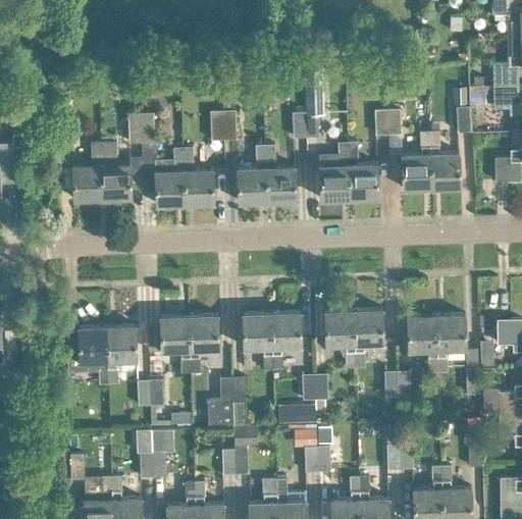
[(507,38),(521,37),(521,8),(516,8),(515,0),(490,0),(490,14),(507,14),(507,38)]
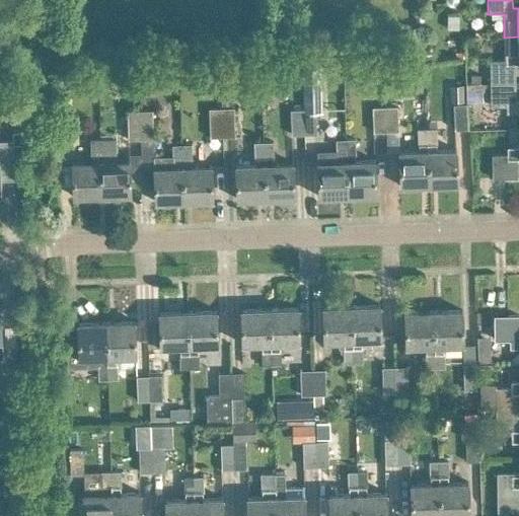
[(490,84),(514,84),(514,66),(518,65),(518,37),(504,38),(505,62),(489,62),(490,84)]
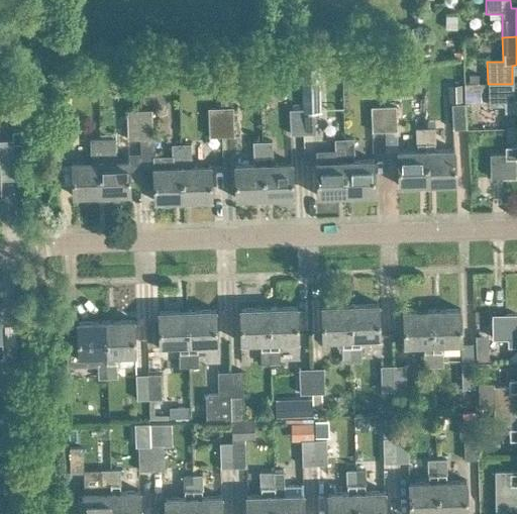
[(469,76),(469,85),(478,85),(478,76),(469,76)]
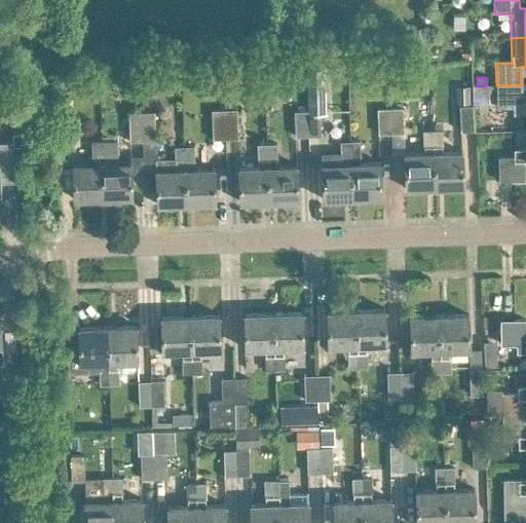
[(472,95),(490,94),(489,85),(486,86),(477,86),(472,86),(472,95)]
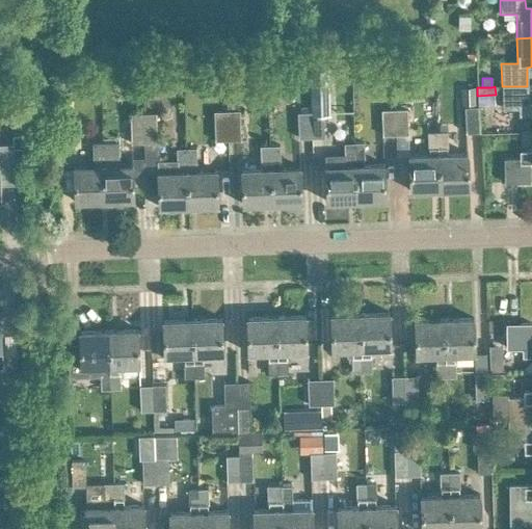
[(531,117),(531,104),(528,105),(527,86),(502,86),(502,110),(519,110),(519,117),(531,117)]
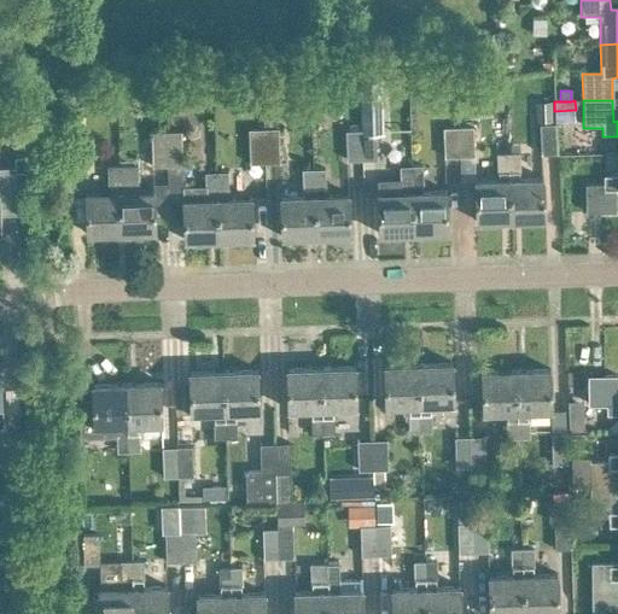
[(537,123),(551,123),(551,104),(536,104),(537,123)]
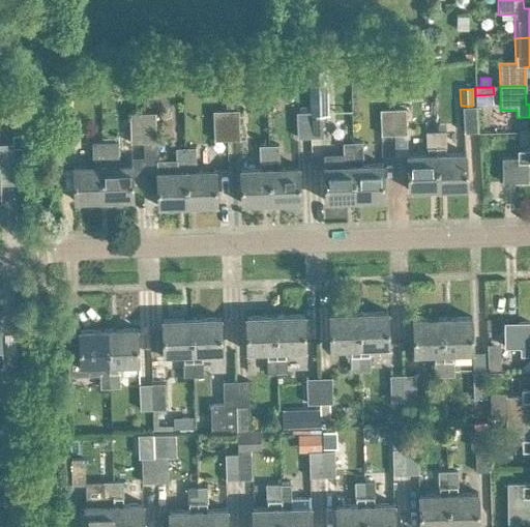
[(226,112),(227,141),(239,141),(238,98),(228,99),(228,112),(226,112)]
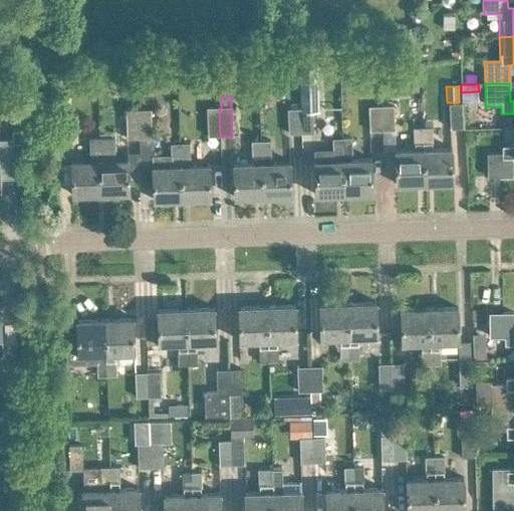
[(301,135),(300,109),(298,109),(298,104),(291,104),(291,109),(287,110),(288,135),(301,135)]
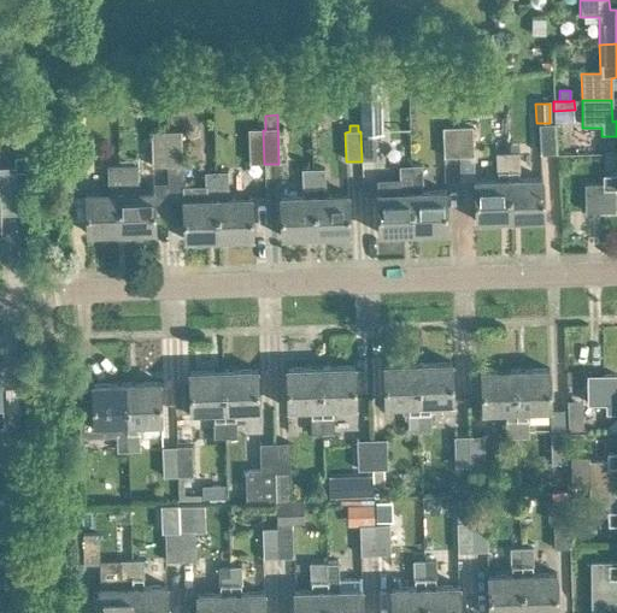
[(540,155),(556,155),(554,125),(539,127),(540,155)]
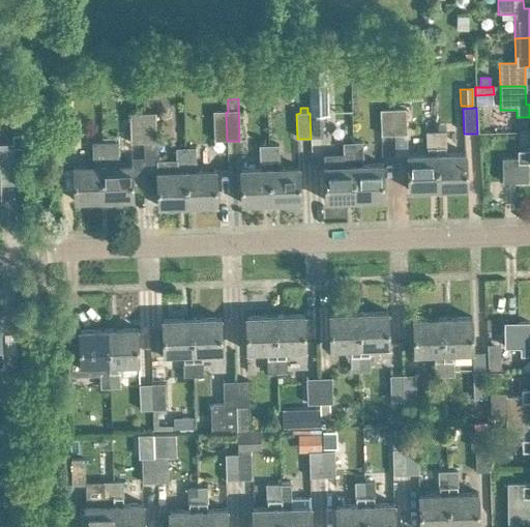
[(393,111),(393,136),(406,136),(406,110),(393,111)]
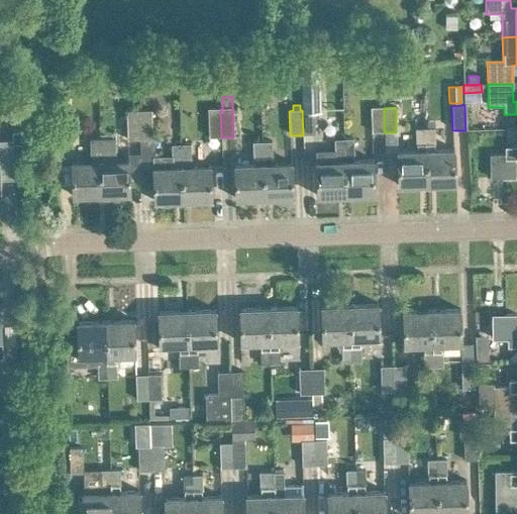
[(372,133),(384,132),(384,108),(371,108),(372,133)]
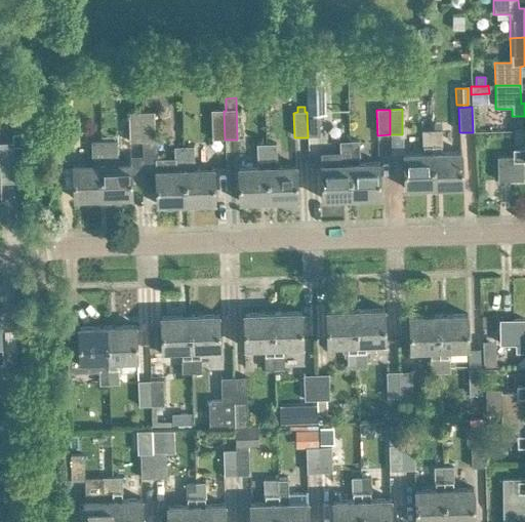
[(211,141),(225,139),(224,111),(211,111),(211,141)]
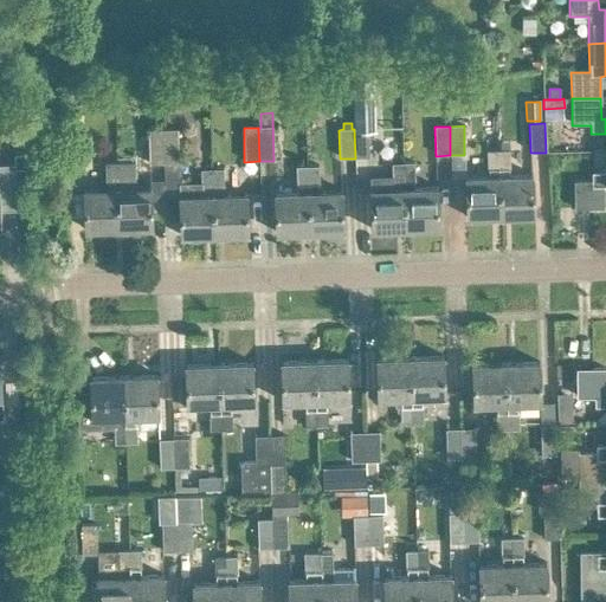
[(354,129),(355,159),(369,157),(368,129),(354,129)]
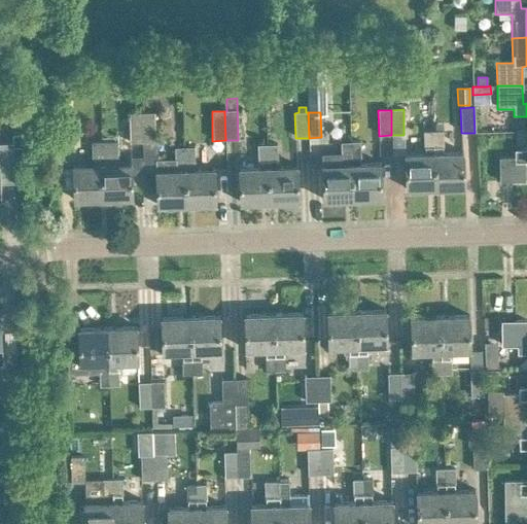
[(130,144),(142,143),(141,113),(129,114),(130,144)]
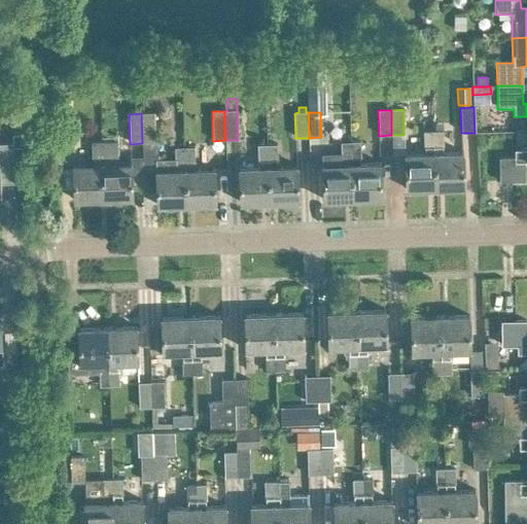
[(141,113),(142,143),(155,143),(154,113),(141,113)]
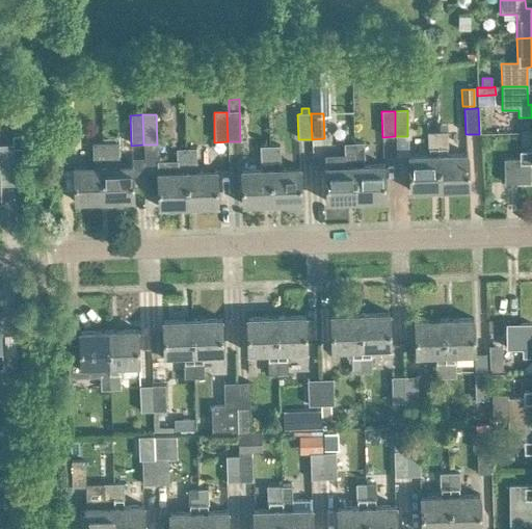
[(437,133),(440,191),(469,190),(468,155),(445,155),(445,149),(448,149),(447,132),(437,133)]
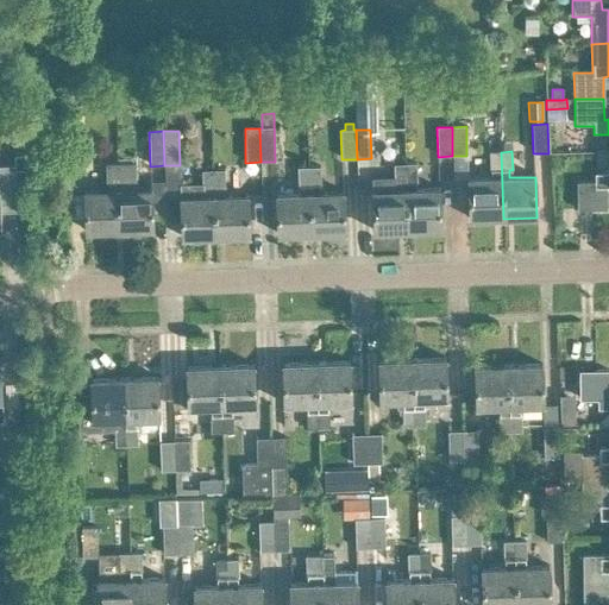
[(469,220),(503,219),(501,152),(489,152),(490,170),(493,170),(493,178),(468,180),(469,220)]
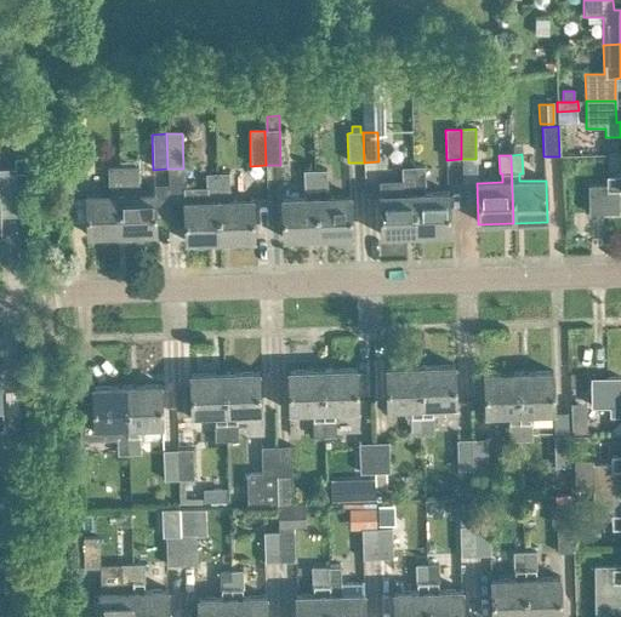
[(118,160),(119,167),(121,235),(155,234),(154,193),(141,193),(138,167),(136,167),(136,159),(118,160)]
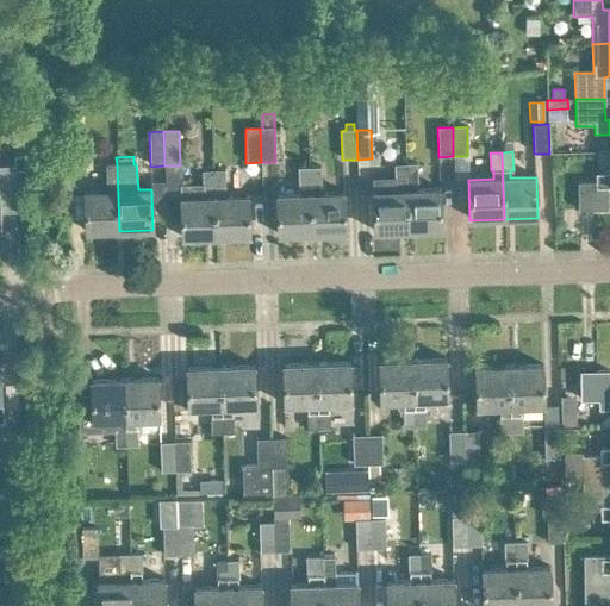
[(26,158),(14,158),(14,167),(16,174),(26,174),(26,158)]
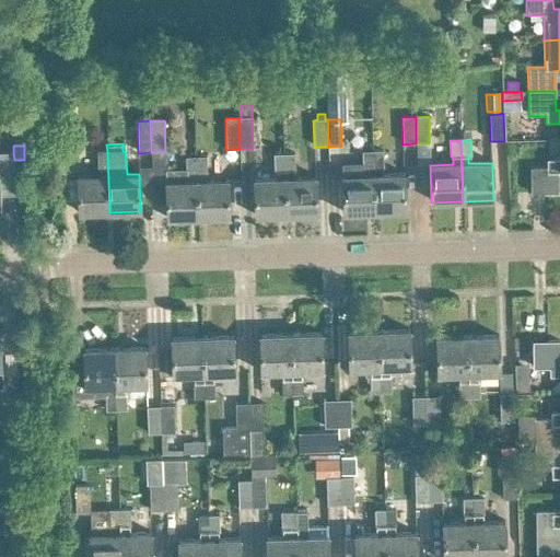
[(78,213),(109,212),(107,151),(96,151),(97,167),(100,167),(101,175),(77,176),(78,213)]
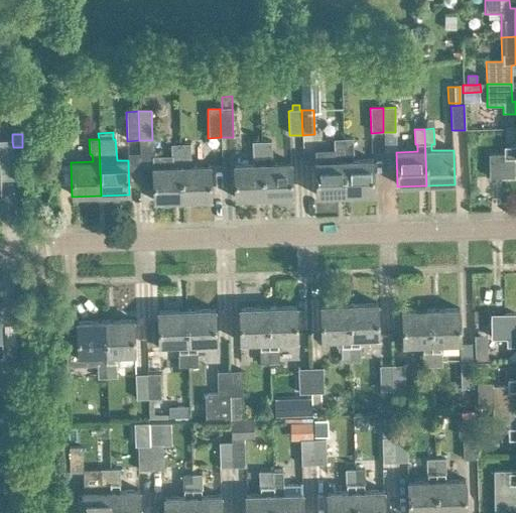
[(345,197),(343,139),(334,140),(334,155),(337,155),(337,161),(315,162),(316,197),(345,197)]
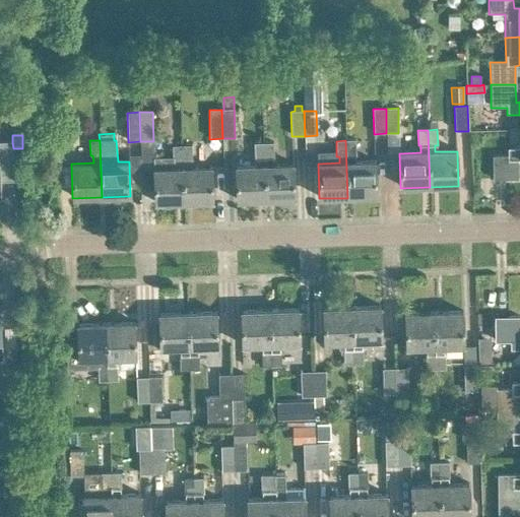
[(345,140),(347,198),(376,197),(375,162),(353,163),(353,155),(355,155),(355,140),(345,140)]
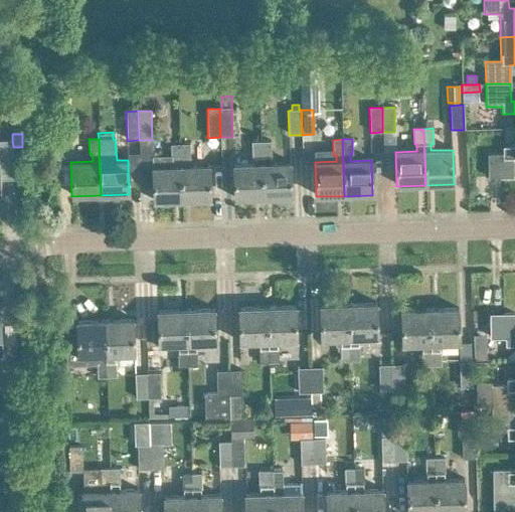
[(0,208),(0,209),(0,208),(0,177),(13,177),(13,147),(12,141),(0,141),(0,208)]
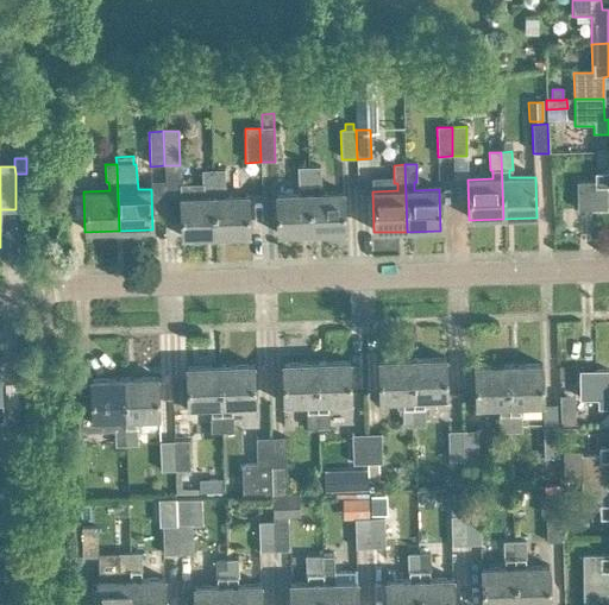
[(277,235),(311,234),(309,168),(297,168),(299,186),(301,186),(301,194),(276,195),(277,235)]
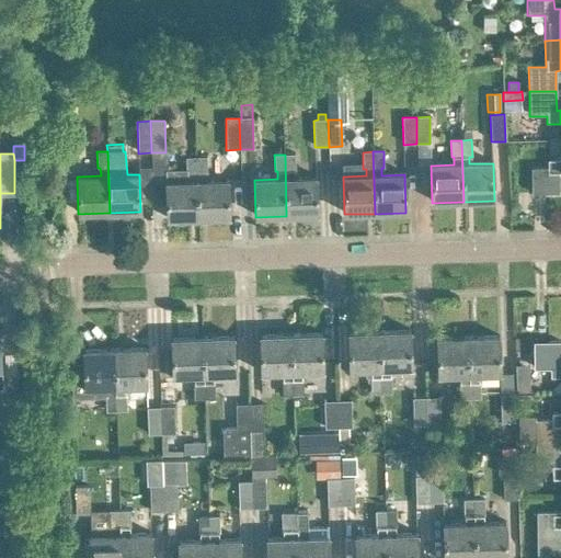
[(285,155),(286,216),(317,215),(316,178),(293,179),(293,171),(296,171),(295,155),(285,155)]
